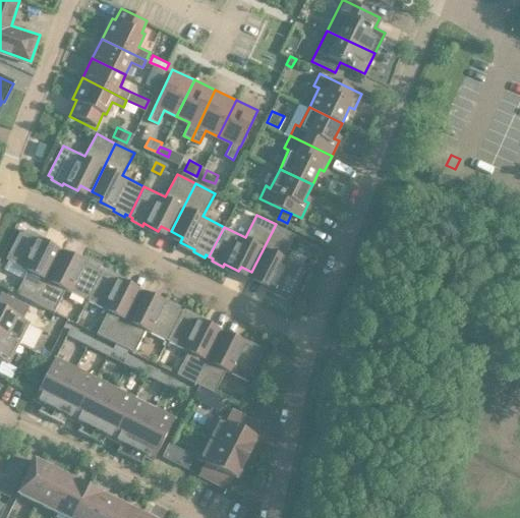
[(295,234),(276,224),(251,272),(263,278),(261,282),(275,289),(274,292),(284,297),(286,295),(290,297),(305,268),(283,256),(295,234)]
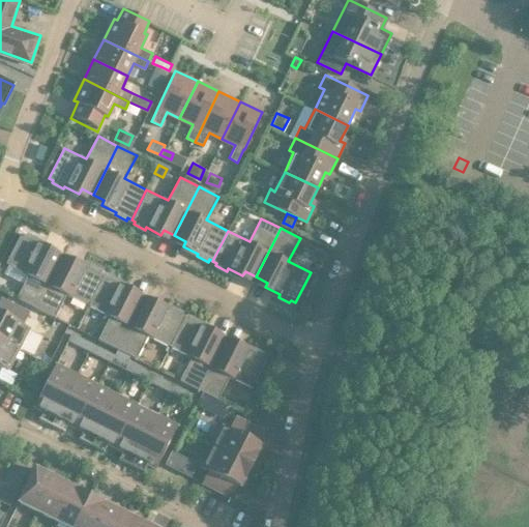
[(17,297),(36,306),(60,258),(50,253),(52,247),(37,240),(38,237),(27,232),(26,234),(21,232),(6,262),(8,264),(4,273),(24,283),(17,297)]
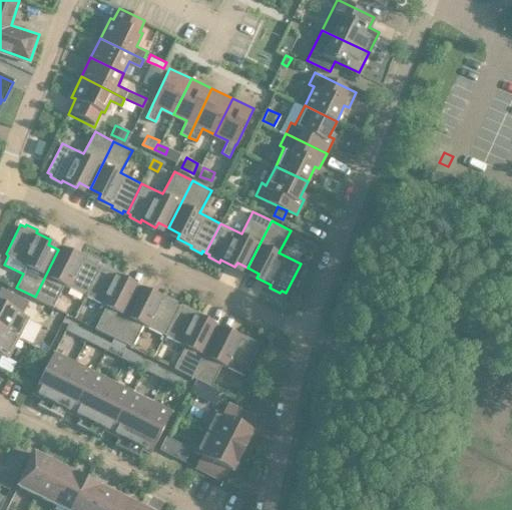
[(69,256),(58,249),(35,297),(53,307),(65,284),(86,295),(100,265),(96,264),(98,261),(87,256),(86,258),(72,250),(69,256)]
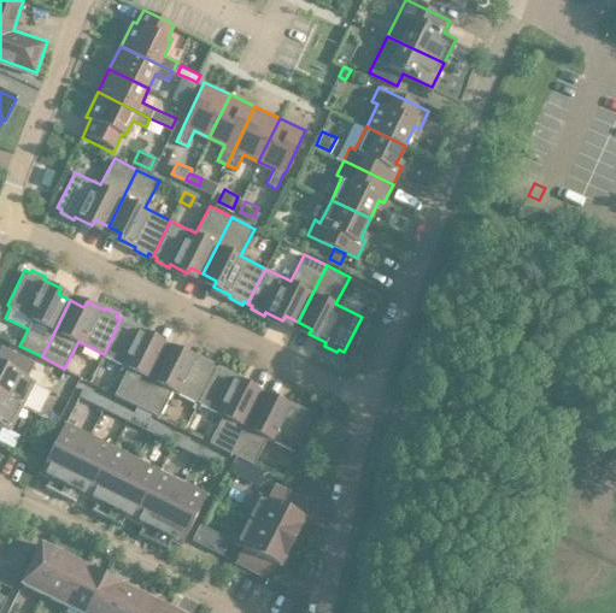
[(115,394),(138,405),(165,348),(152,342),(156,336),(138,328),(140,324),(127,318),(125,320),(121,318),(104,354),(128,366),(115,394)]
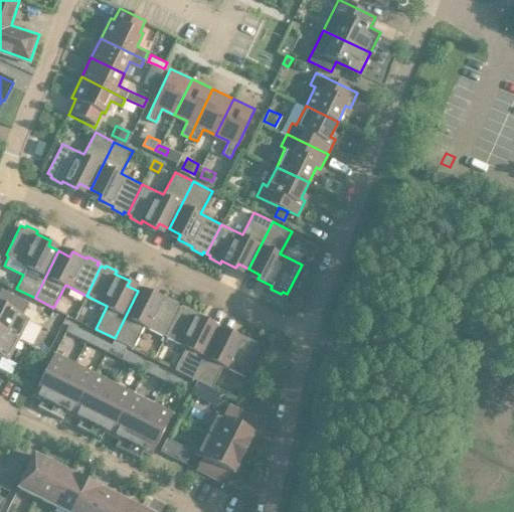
[(6,291),(0,302),(0,328),(18,338),(29,317),(22,314),(28,303),(6,291)]
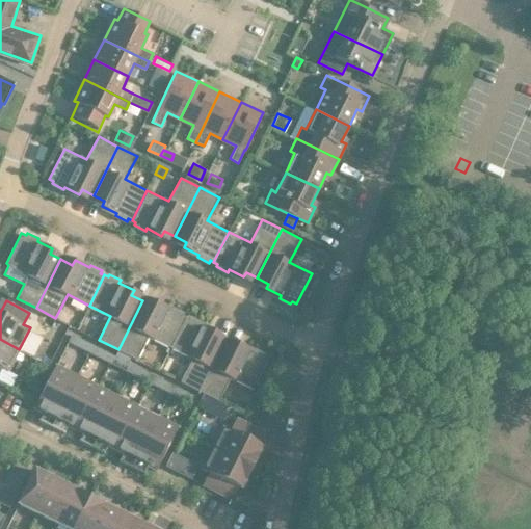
[(150,336),(171,346),(186,316),(183,315),(184,312),(173,307),(171,309),(156,301),(154,307),(142,300),(118,349),(132,356),(137,359),(150,336)]
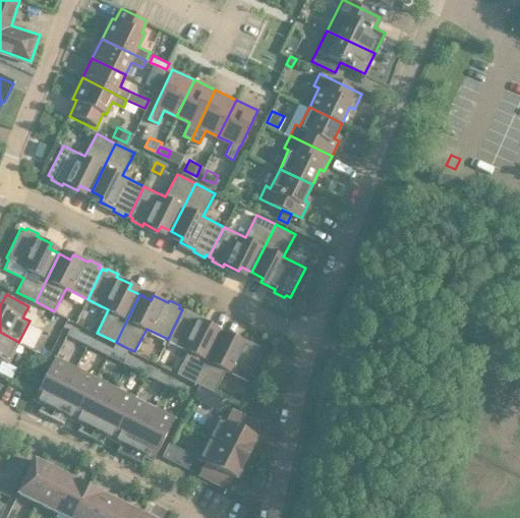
[(177,372),(196,383),(220,335),(209,329),(212,325),(197,318),(198,314),(187,309),(186,311),(182,309),(168,339),(188,350),(177,372)]
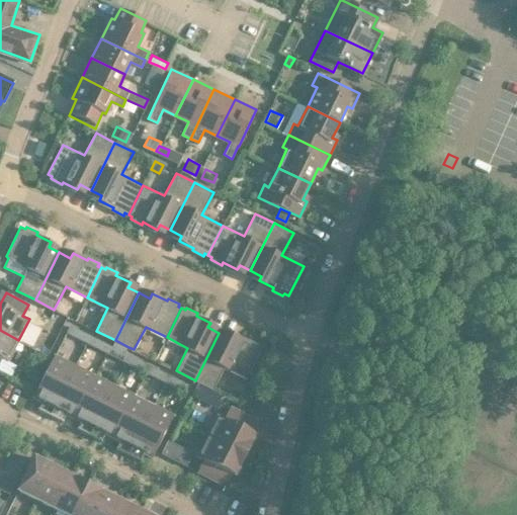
[(67,332),(87,342),(91,335),(70,325),(67,332)]
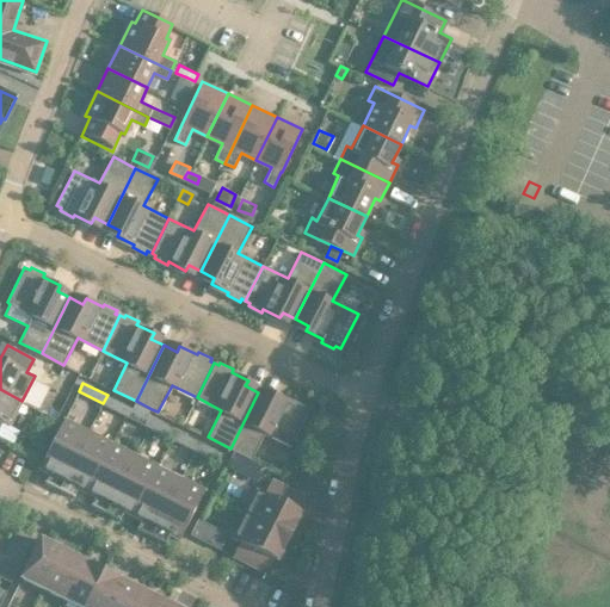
[(0,425),(2,421),(10,425),(22,401),(0,389),(0,425)]
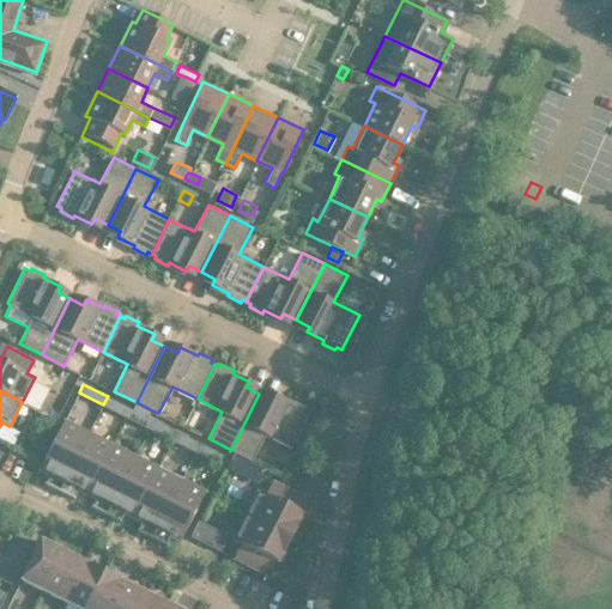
[(272,400),(259,394),(231,450),(253,461),(267,434),(292,448),(310,413),(306,409),(307,407),(294,400),(291,403),(274,395),(272,400)]
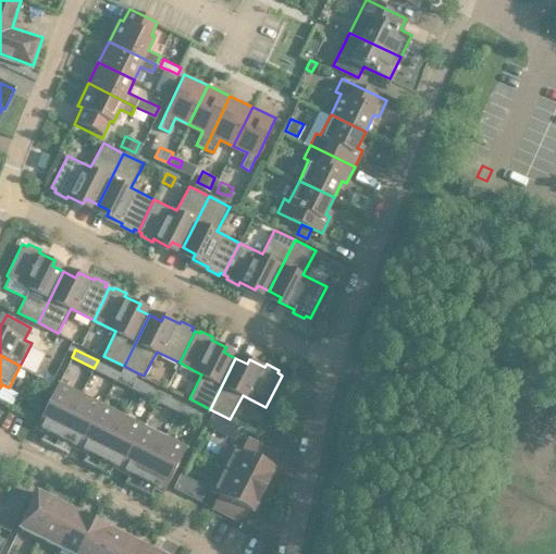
[(98,360),(94,368),(114,379),(119,370),(98,360)]
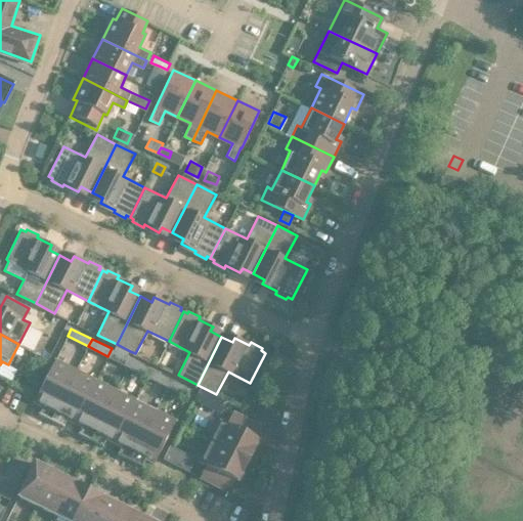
[(107,356),(128,365),(131,358),(128,356),(130,351),(117,344),(114,349),(112,348),(107,356)]
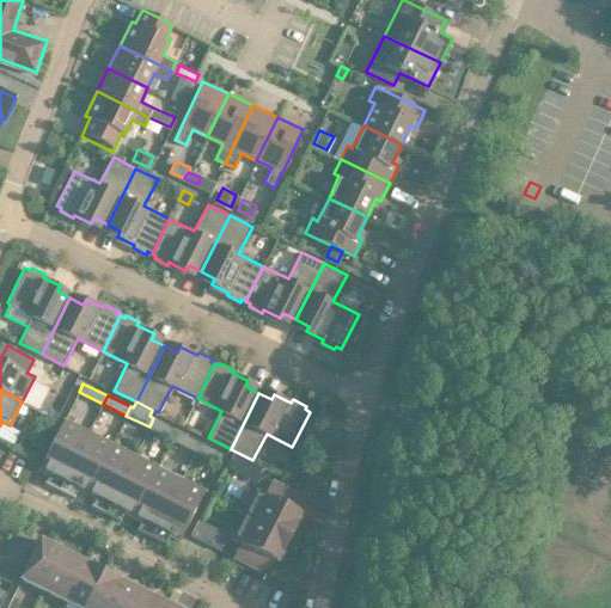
[(46,483),(60,490),(90,430),(65,418),(40,468),(50,473),(46,483)]
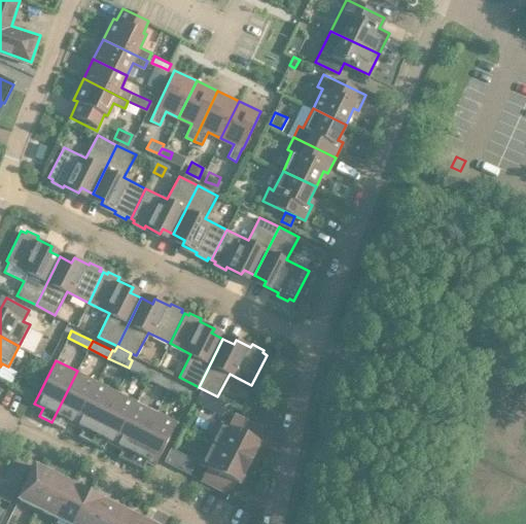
[(132,360),(129,368),(148,378),(151,371),(132,360)]
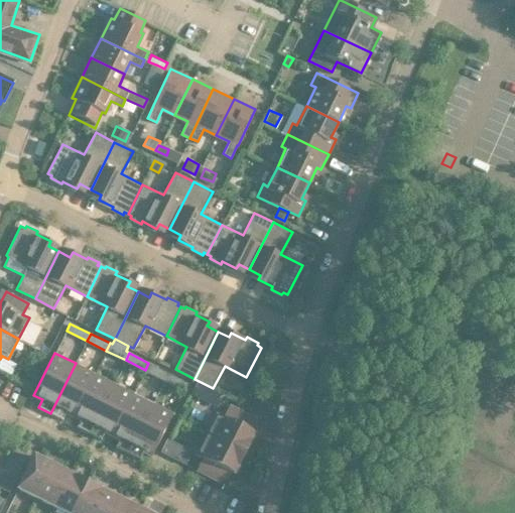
[(95,373),(76,363),(50,413),(62,419),(66,411),(74,415),(95,373)]
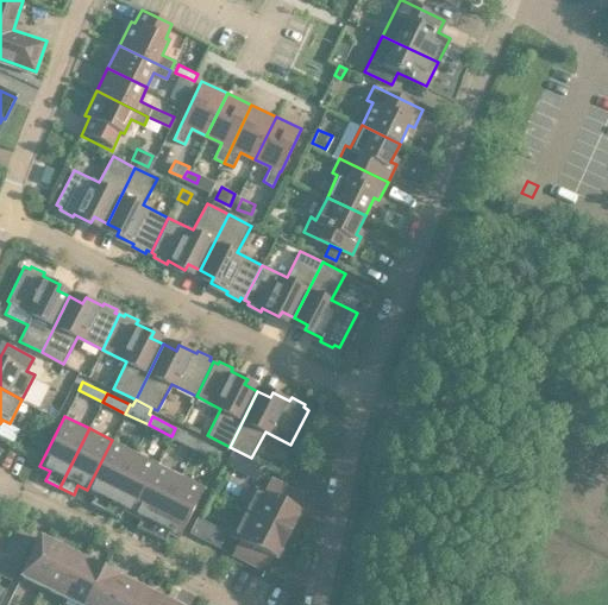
[(199,440),(175,428),(171,436),(194,448),(199,440)]
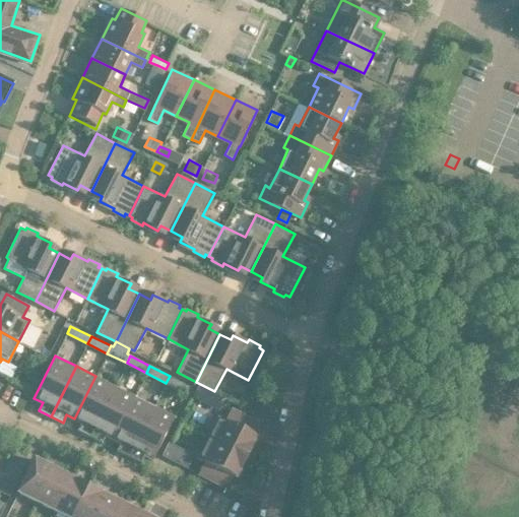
[(115,386),(95,376),(74,418),(81,423),(77,430),(89,436),(115,386)]
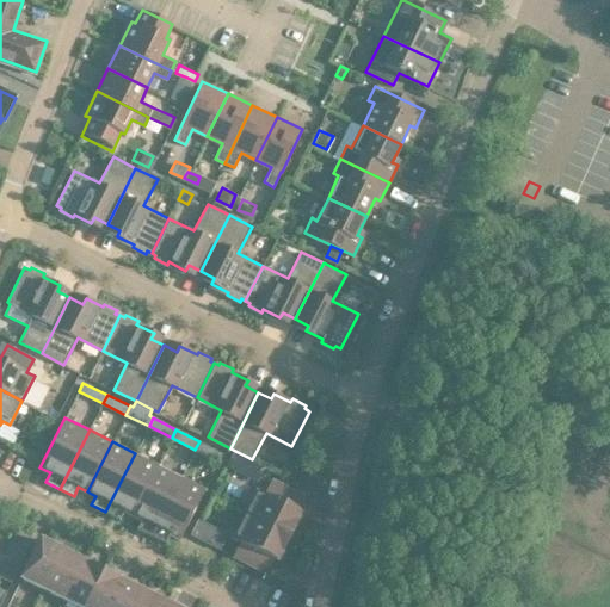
[(199,441),(195,450),(219,462),(223,453),(199,441)]
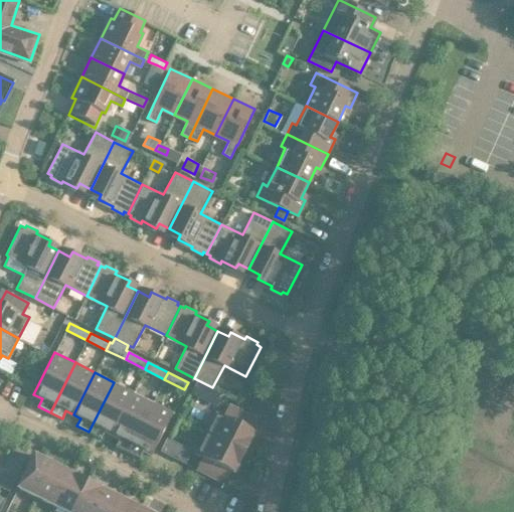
[(196,380),(190,393),(200,398),(206,385),(196,380)]
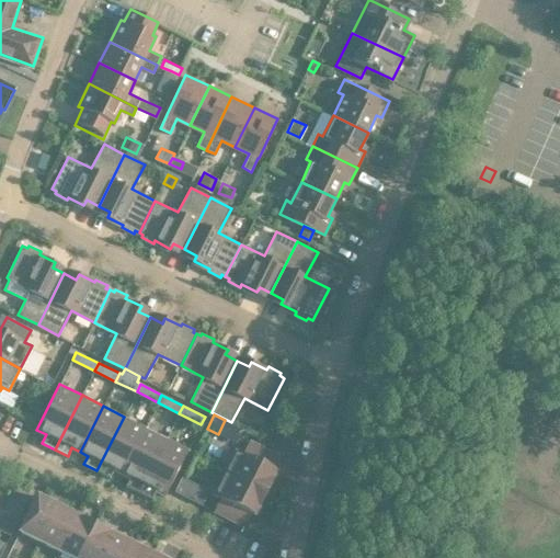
[(122,473),(145,428),(124,417),(96,470),(110,477),(114,469),(122,473)]
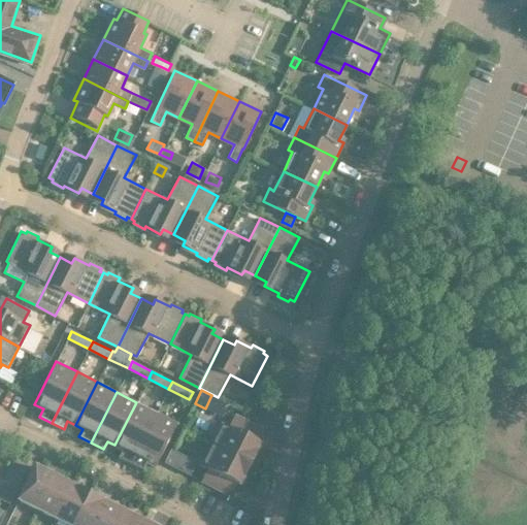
[(157,412),(136,402),(114,445),(123,449),(119,457),(131,463),(157,412)]
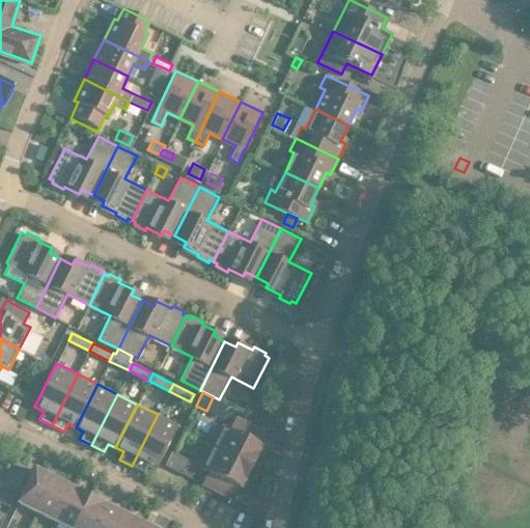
[(158,414),(132,466),(144,472),(147,464),(157,468),(178,425),(158,414)]
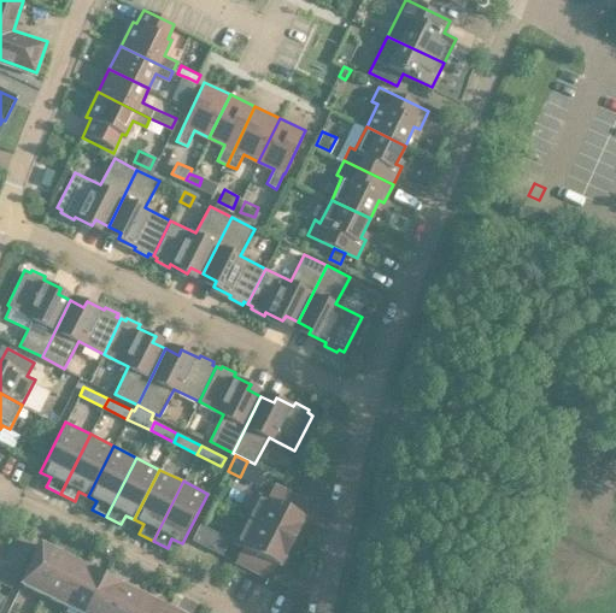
[(259,494),(247,518),(293,541),(305,517),(295,512),(303,497),(275,483),(268,497),(259,494)]
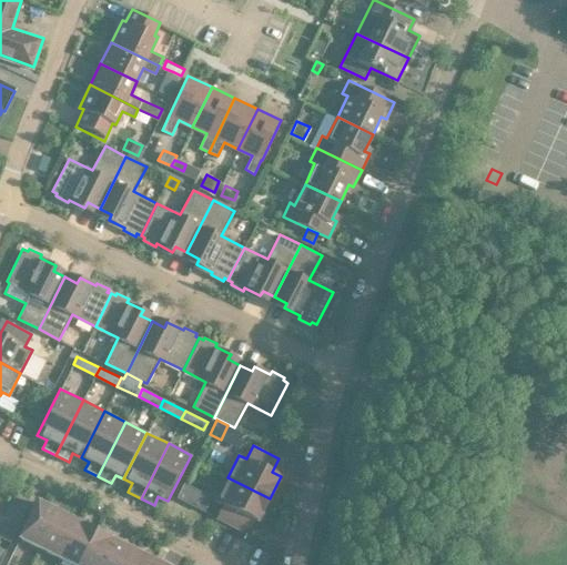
[(224,503),(218,516),(242,530),(249,516),(259,521),(270,498),(228,477),(216,500),(224,503)]
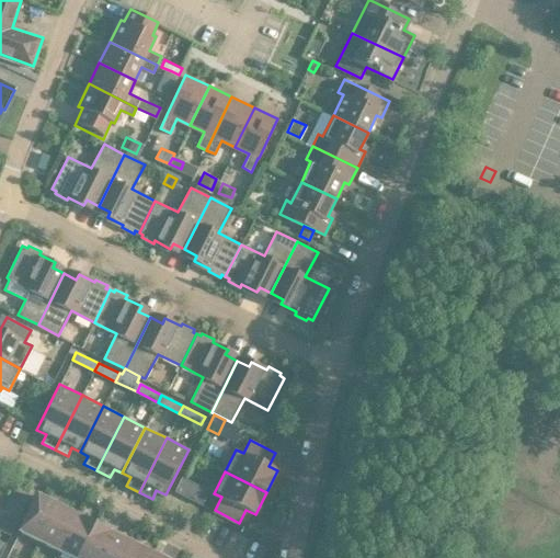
[(175,490),(186,496),(194,482),(182,476),(175,490)]
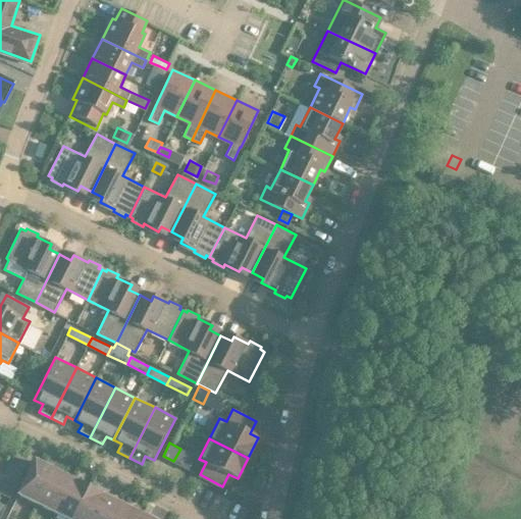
[(36,460),(19,492),(37,502),(54,469),(36,460)]
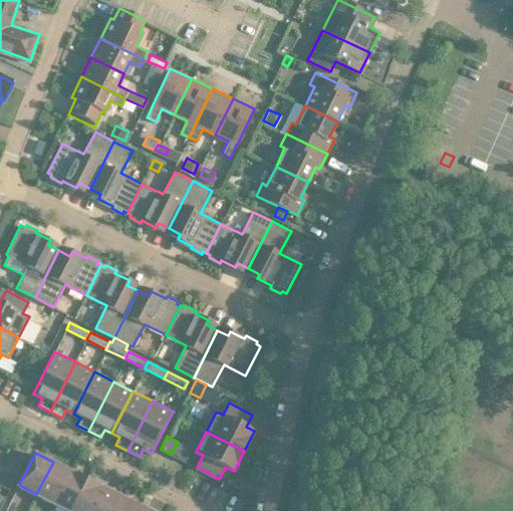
[(70,471),(53,462),(36,494),(54,503),(70,471)]
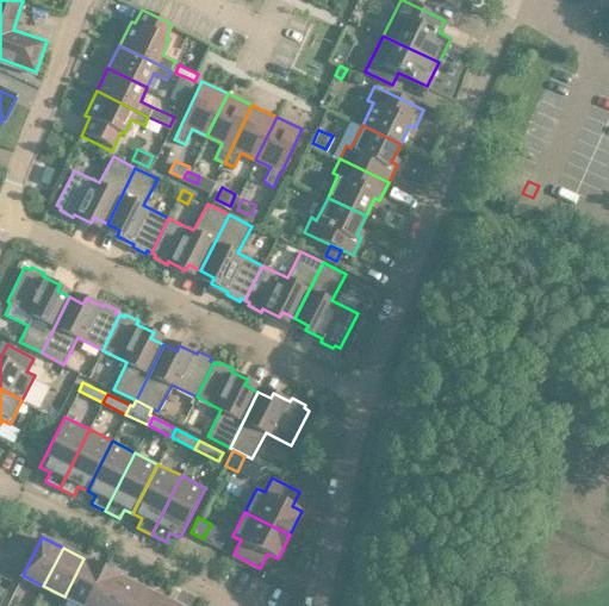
[(64,597),(82,605),(85,605),(104,568),(84,558),(64,597)]
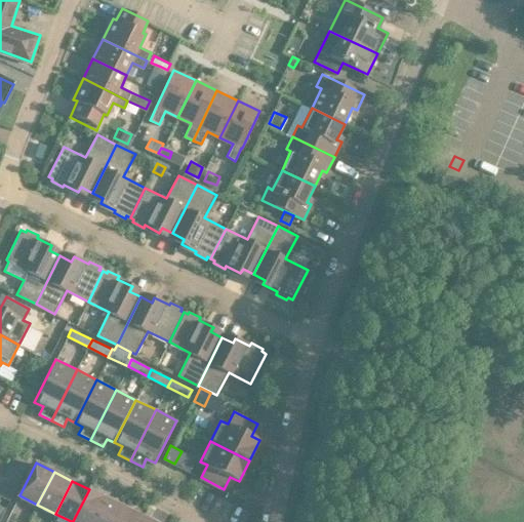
[(10,498),(15,488),(6,483),(1,493),(10,498)]
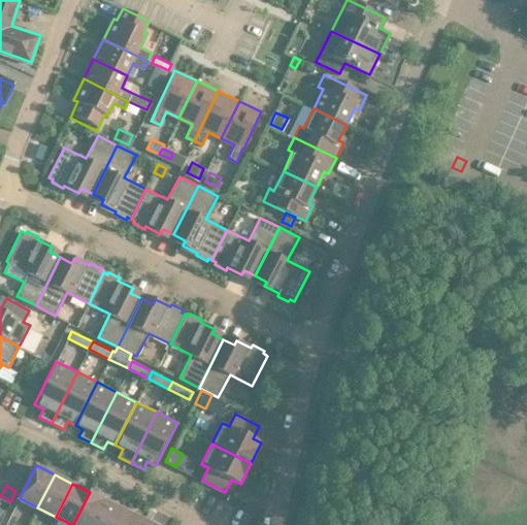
[(95,524),(107,501),(90,492),(73,524),(95,524)]
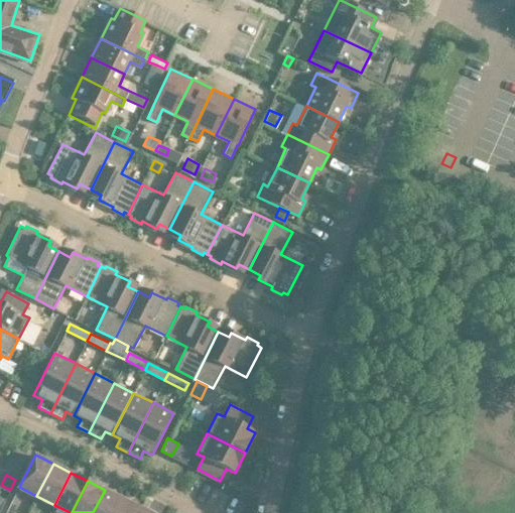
[(115,512),(122,499),(105,490),(93,512),(115,512)]
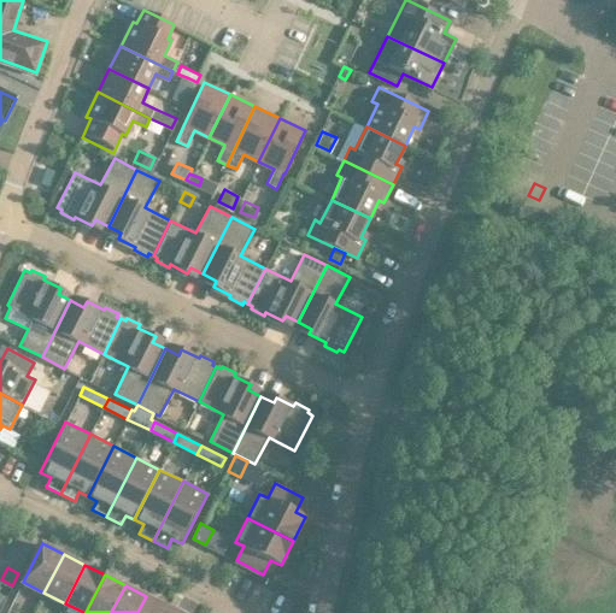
[(138,612),(163,612),(166,606),(146,596),(138,612)]
